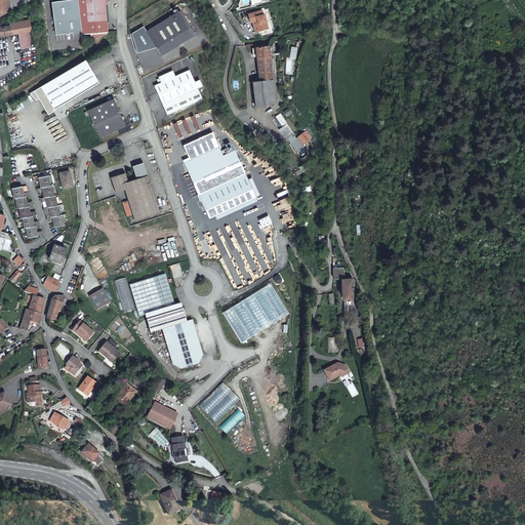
[(0,0),(0,16),(29,0),(0,0)]
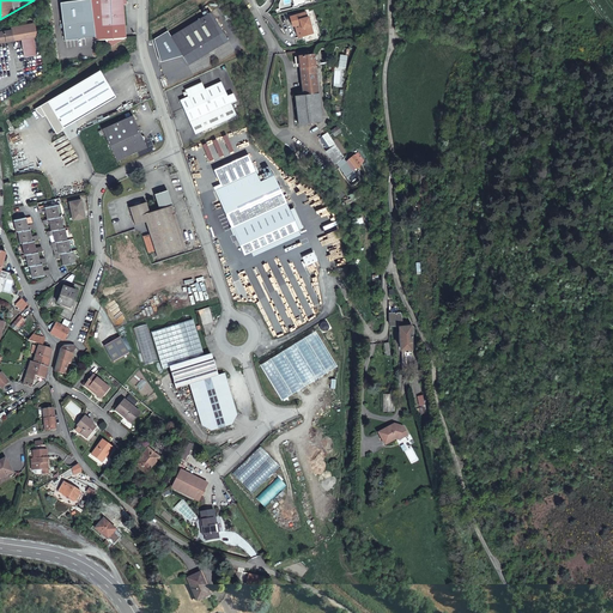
[(110,48),(127,38),(125,4),(123,0),(90,0),(96,41),(105,40),(110,48)]
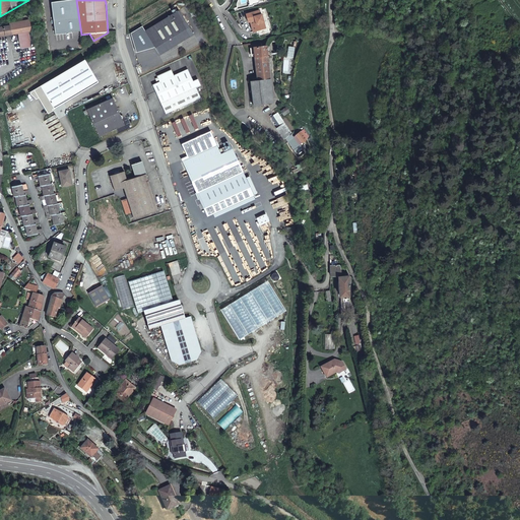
[(259,9),(245,13),(247,21),(249,20),(254,19),(257,29),(265,27),(261,13),(260,13),(259,9)]
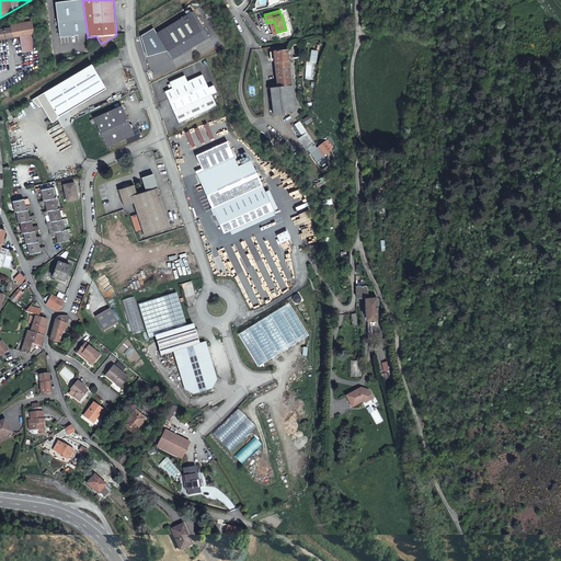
[(194,12),(157,33),(168,52),(172,59),(209,38),(194,12)]
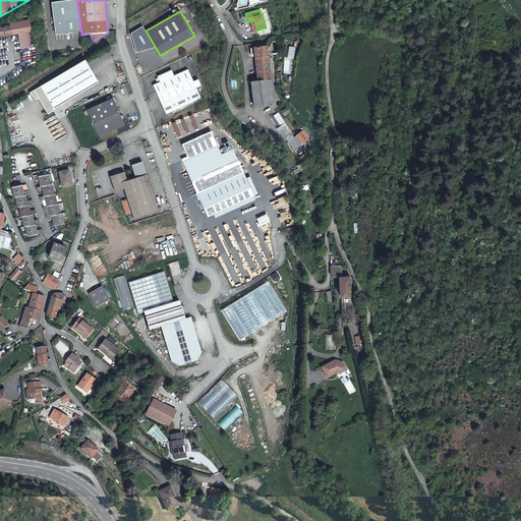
[(32,31),(30,19),(10,22),(10,24),(0,26),(0,36),(18,33),(21,49),(31,47),(27,32),(32,31)]
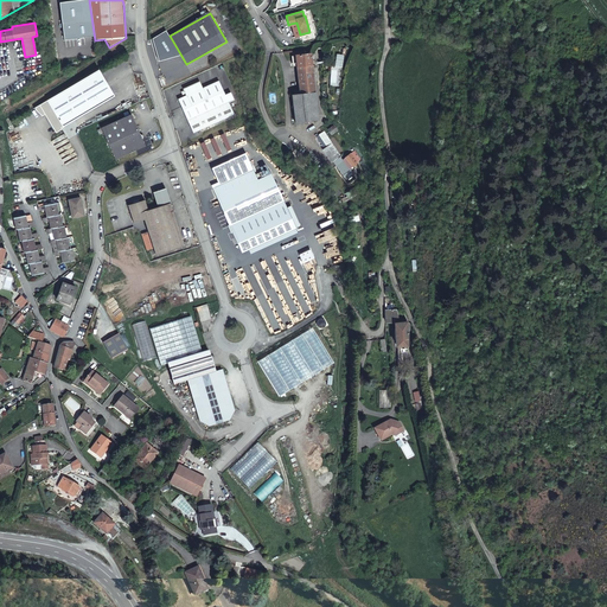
[(181,56),(170,36),(166,38),(178,58),(181,56)]
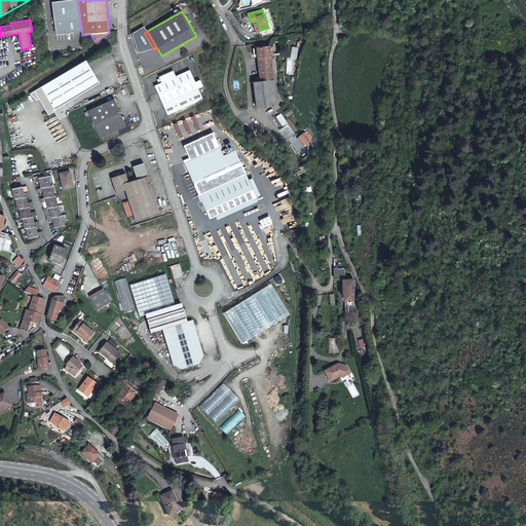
[(268,45),(264,45),(256,47),(256,50),(259,50),(262,78),(258,78),(258,82),(274,82),(272,60),(275,60),(275,54),(271,54),(271,49),(269,49),(268,45)]
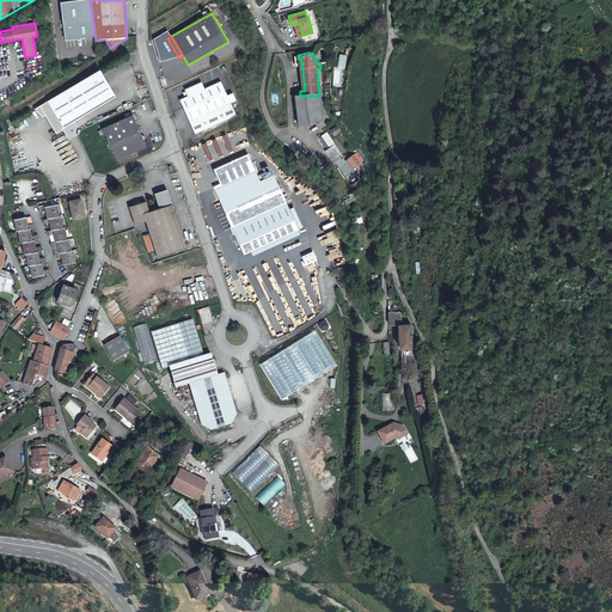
[(101,71),(36,109),(37,110),(36,111),(43,117),(46,116),(57,134),(63,130),(62,129),(116,97),(101,71)]
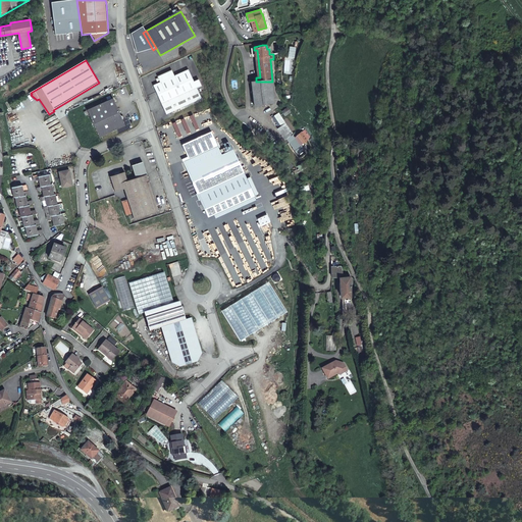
[(174,76),(172,70),(158,77),(160,84),(153,87),(166,115),(202,99),(197,89),(202,87),(199,81),(194,83),(189,70),(174,76)]
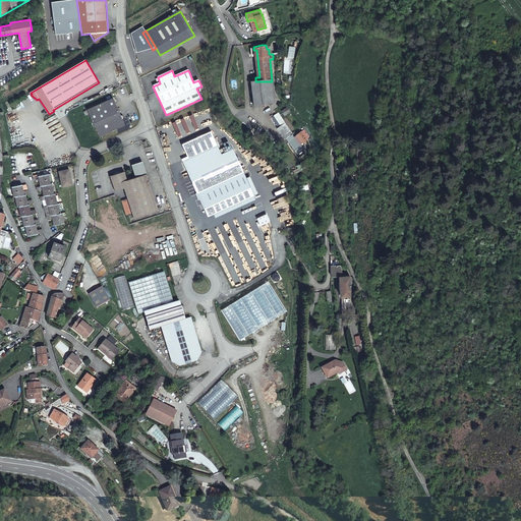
[(255,81),(252,81),(255,107),(275,105),(272,81),(255,81)]
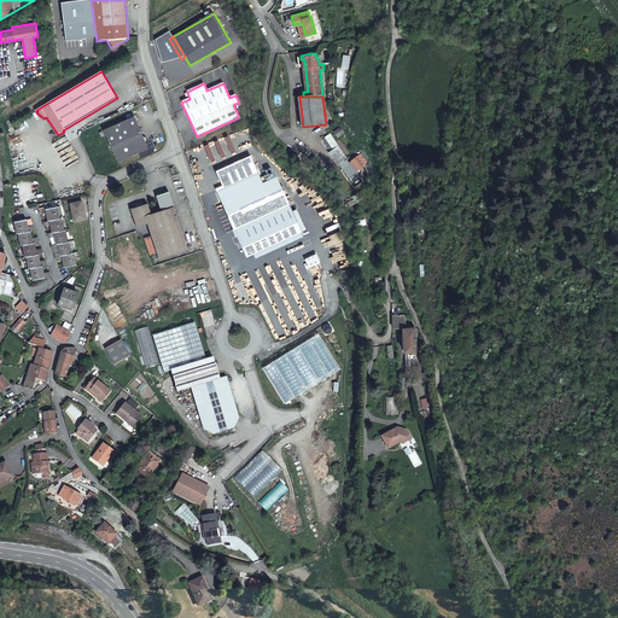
[(149,149),(134,117),(104,130),(117,163),(149,149)]
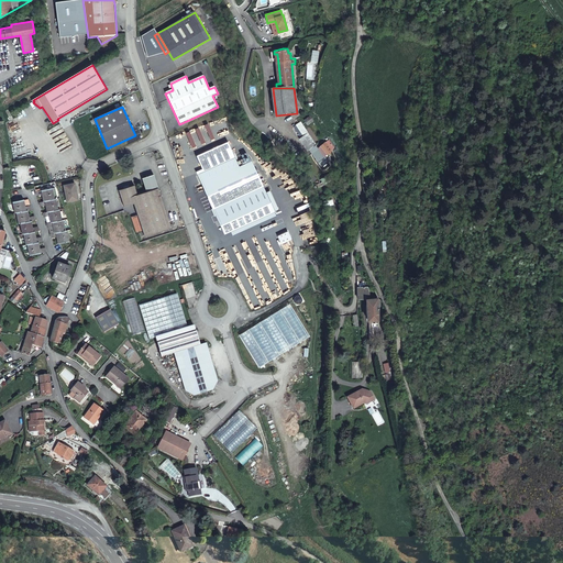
[(207,123),(203,125),(210,140),(213,139),(207,123)]
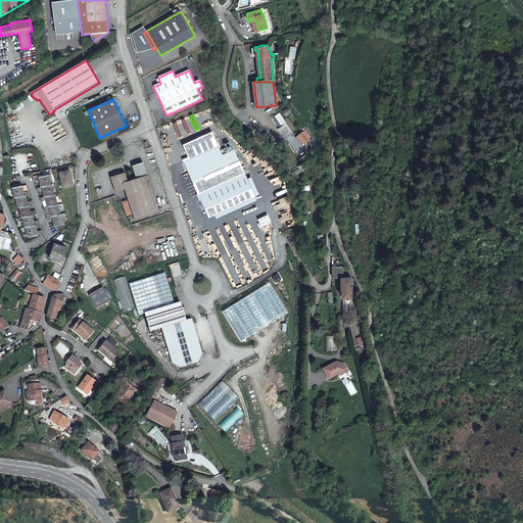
[(184,119),(181,120),(186,134),(190,133),(184,119)]
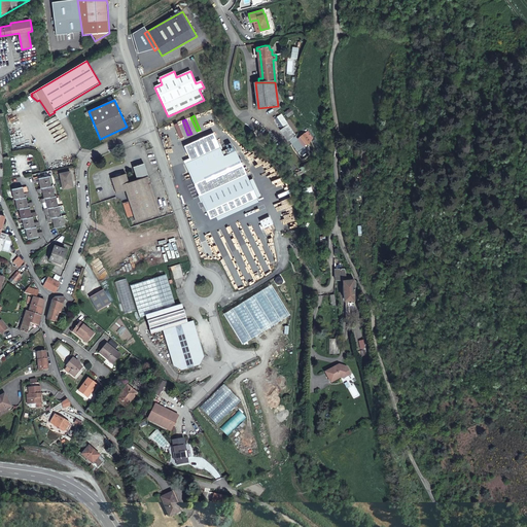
[(177,123),(173,124),(179,138),(182,137),(177,123)]
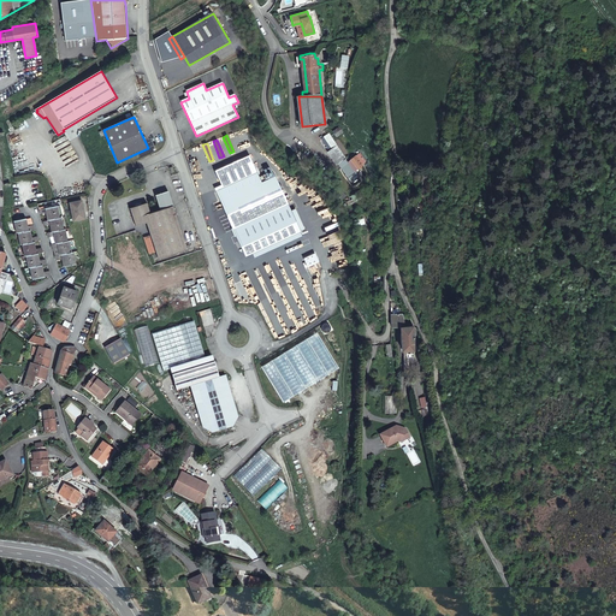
[(329,152),(338,164),(345,159),(337,146),(329,152)]
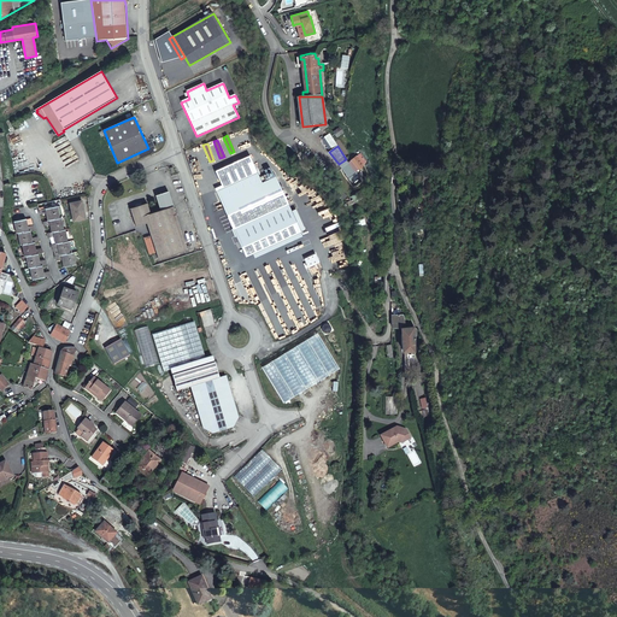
[(346,160),(339,165),(350,180),(356,176),(353,172),(368,163),(360,152),(347,162),(346,160)]
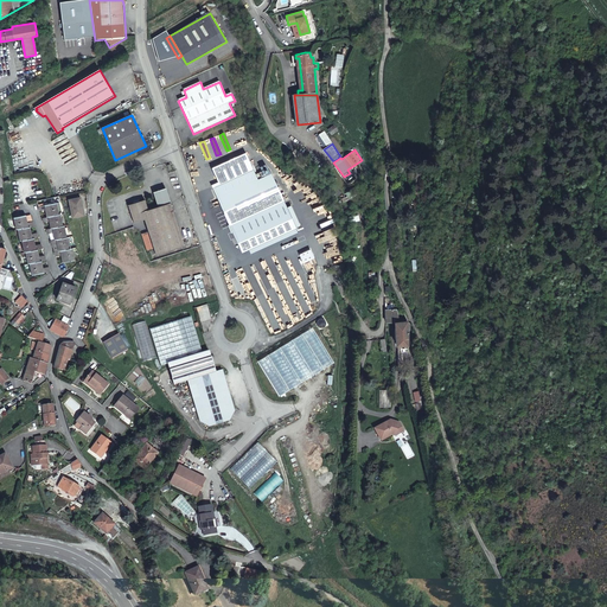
[(218,183),(227,202),(221,205),(230,227),(236,223),(283,202),(272,174),(264,178),(262,172),(256,174),(247,153),(212,168),(218,183)]
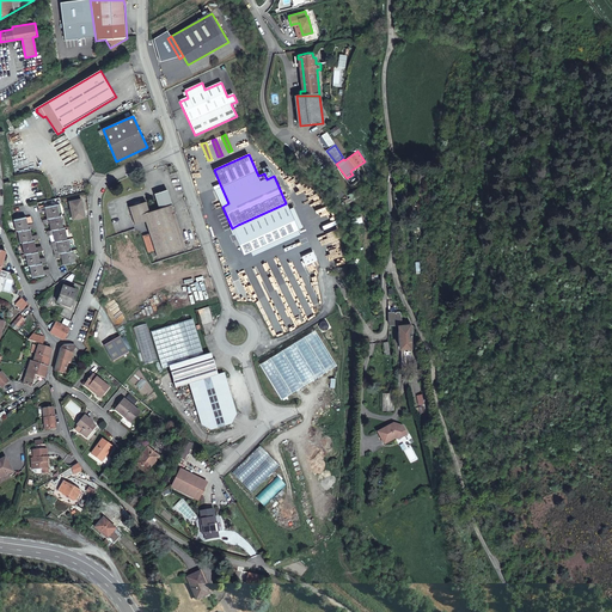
[(213,187),(222,207),(228,203),(220,184),(213,187)]
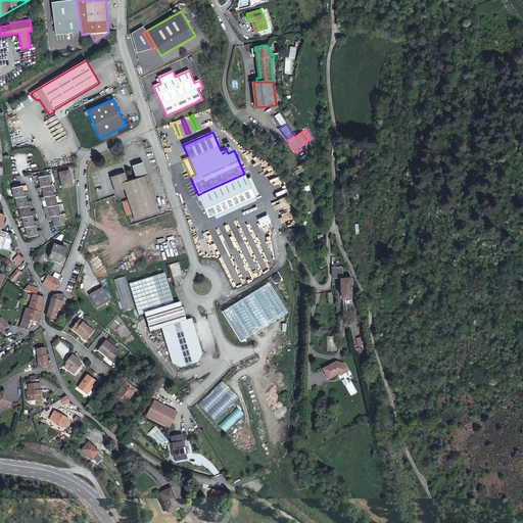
[(137,179),(147,175),(142,162),(132,167),(137,179)]
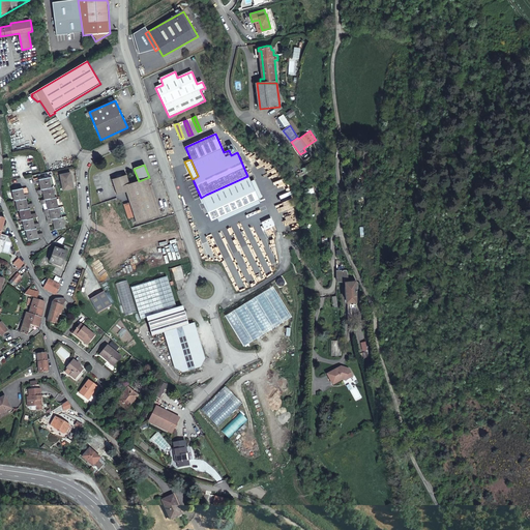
[(74,187),(70,173),(61,175),(64,189),(74,187)]
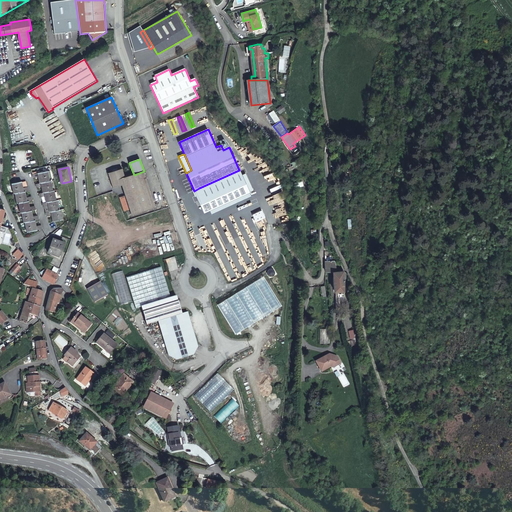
[(155,207),(144,171),(134,175),(125,178),(122,169),(108,174),(113,188),(122,185),(132,215),(155,207)]
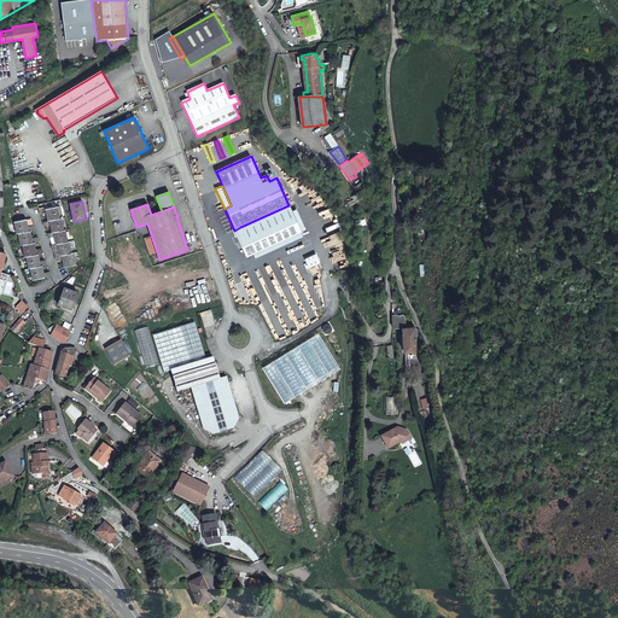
[(289,205),(240,227),(246,242),(295,220),(289,205)]
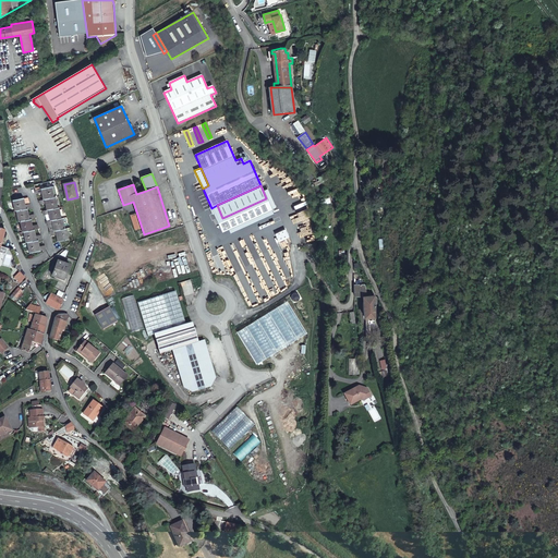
[(53,197),(51,186),(36,190),(37,194),(43,193),(44,199),(39,201),(40,205),(46,204),(48,210),(43,210),(45,215),(46,215),(47,221),(48,226),(49,226),(51,232),(50,232),(51,237),(57,235),(58,242),(69,240),(67,229),(64,229),(62,218),(61,218),(59,207),(58,208),(56,197),(53,197)]
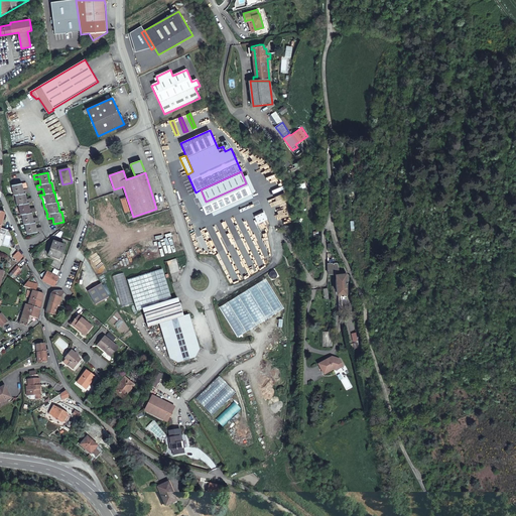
[(29,192),(28,188),(23,189),(21,183),(13,185),(15,196),(16,196),(18,206),(20,205),(22,215),(23,215),(26,225),(27,224),(29,234),(42,231),(41,228),(36,229),(35,223),(39,222),(38,218),(33,219),(31,213),(35,212),(34,208),(29,209),(28,204),(32,203),(31,199),(26,200),(25,194),(29,192)]
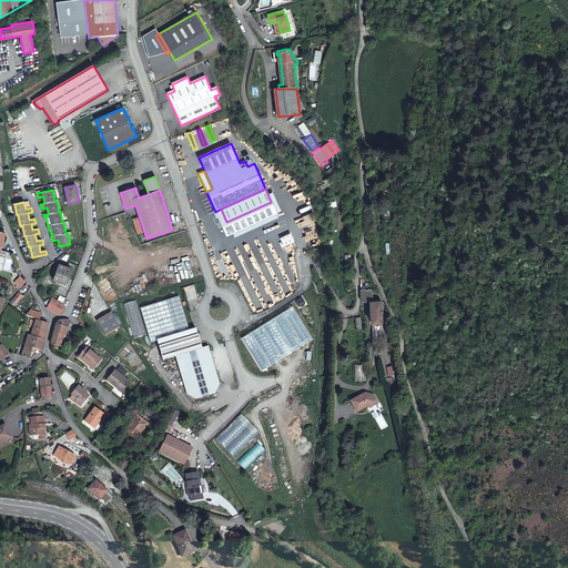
[(208,249),(216,245),(214,237),(205,240),(208,249)]
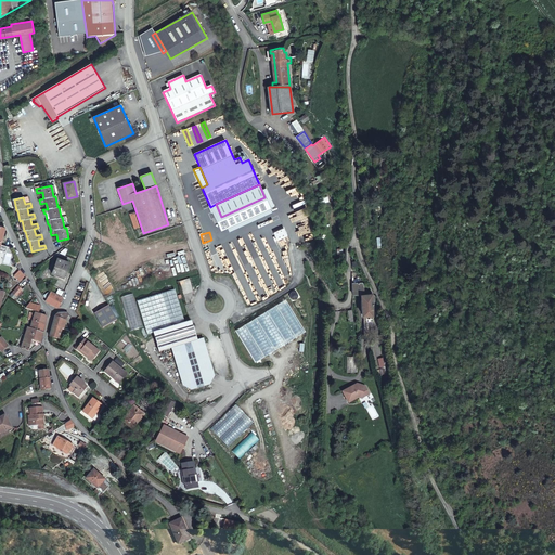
[(63,280),(69,265),(59,259),(52,274),(63,280)]
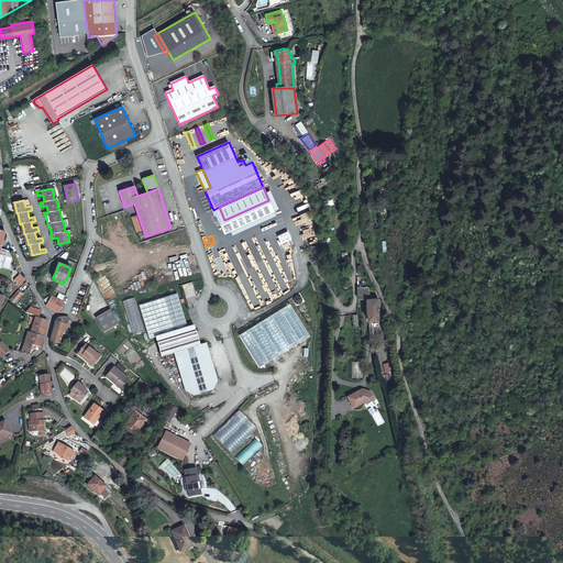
[(13,280),(20,286),(25,280),(19,274),(13,280)]
